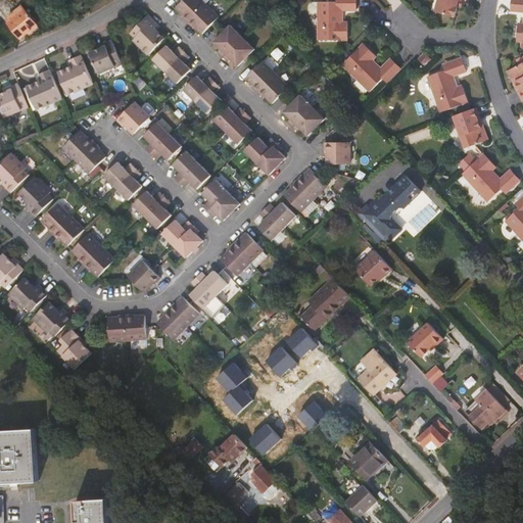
[(184,17),(189,21),(207,3),(203,0),(184,0),(177,7),(185,15),(184,17)]
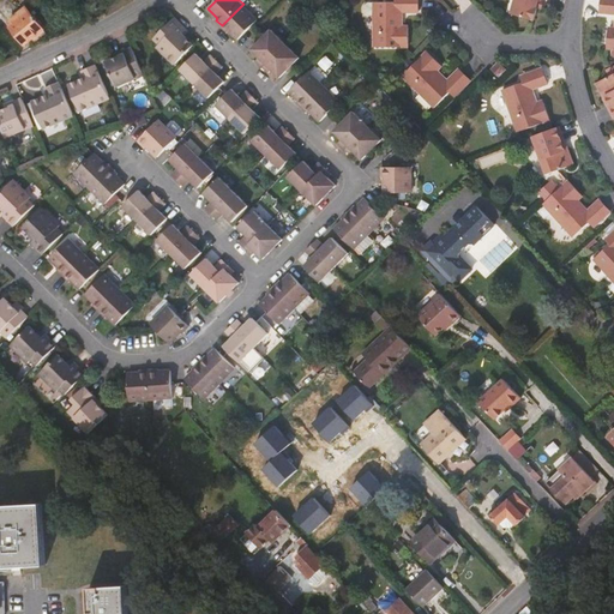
[(417,0),(401,0),(402,0),(396,0),(371,0),(366,5),(366,10),(369,14),(371,14),(374,14),(374,35),(374,47),(408,46),(408,25),(402,25),(402,12),(417,11),(417,0)]
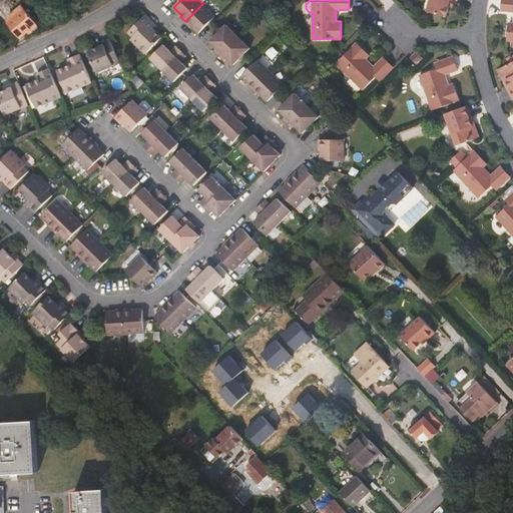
[(432,0),(429,11),(448,16),(449,14),(451,6),(450,5),(450,0),(432,0)]
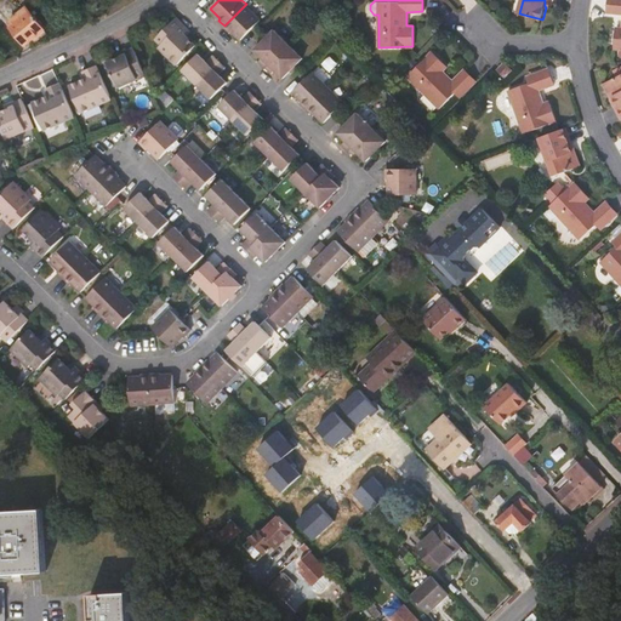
[(620,0),(609,0),(609,12),(620,12),(620,26),(617,27),(615,47),(620,47),(620,60),(620,64),(620,0)]
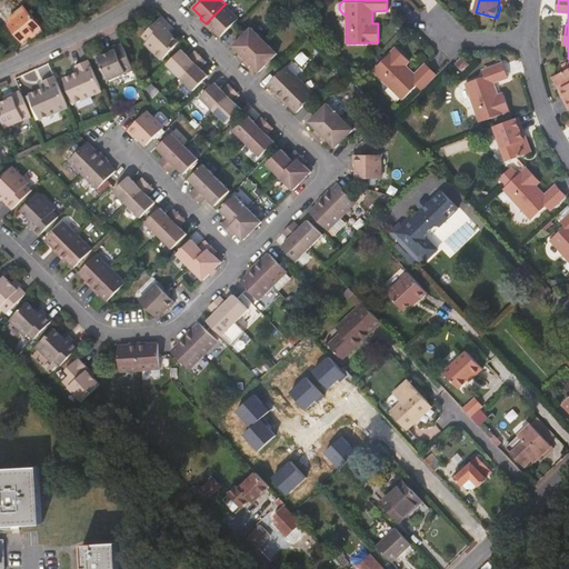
[(13,17),(25,31),(43,18),(33,2),(13,17)]
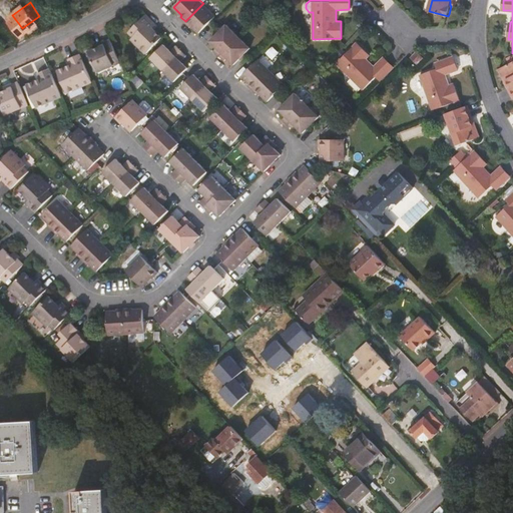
[(215,15),(203,3),(185,21),(189,27),(191,25),(198,32),(215,15)]
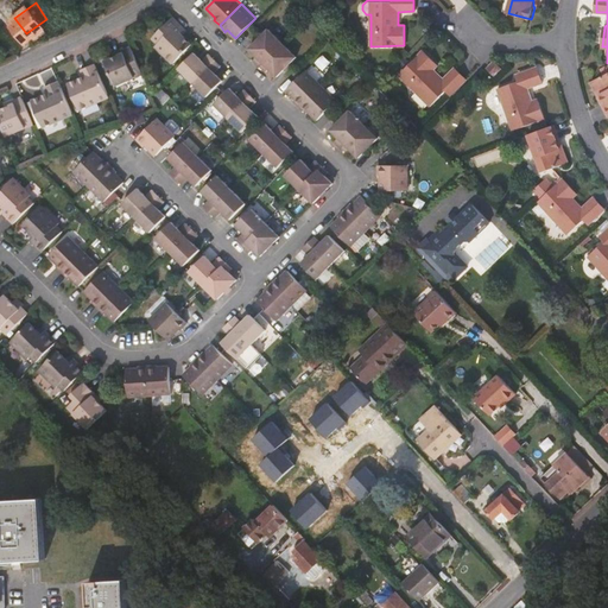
[(181,33),(185,30),(173,18),(152,38),(158,45),(156,48),(173,64),(192,45),(181,33)]
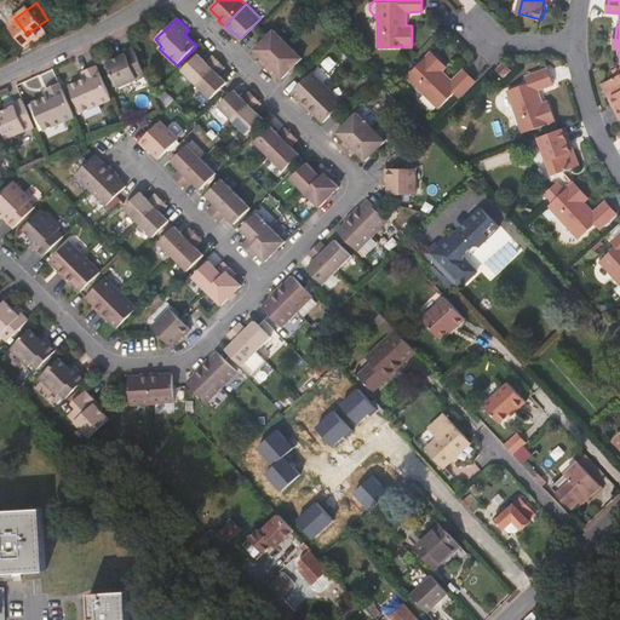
[(259,61),(265,68),(288,45),(274,30),(267,38),(260,42),(254,50),(262,58),(259,61)]
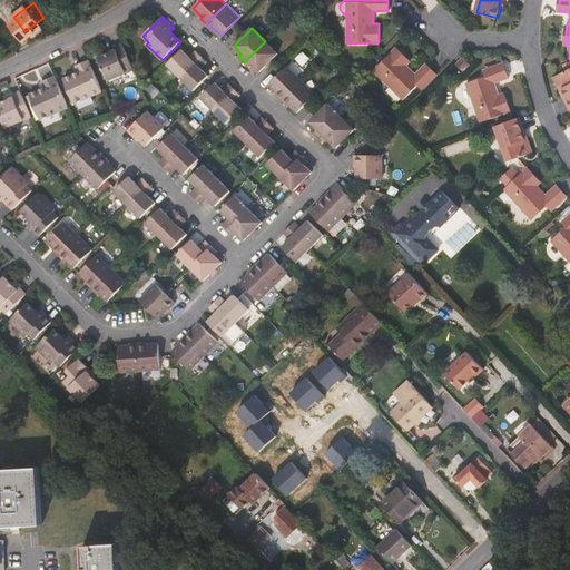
[(272,60),(278,53),(265,41),(244,62),(251,68),(253,65),(259,72),(266,65),(272,60)]
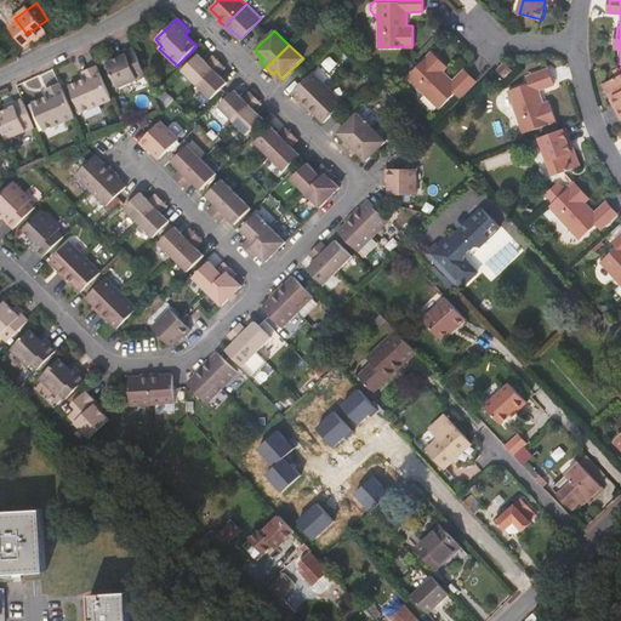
[(107,63),(117,91),(146,81),(136,52),(107,63)]
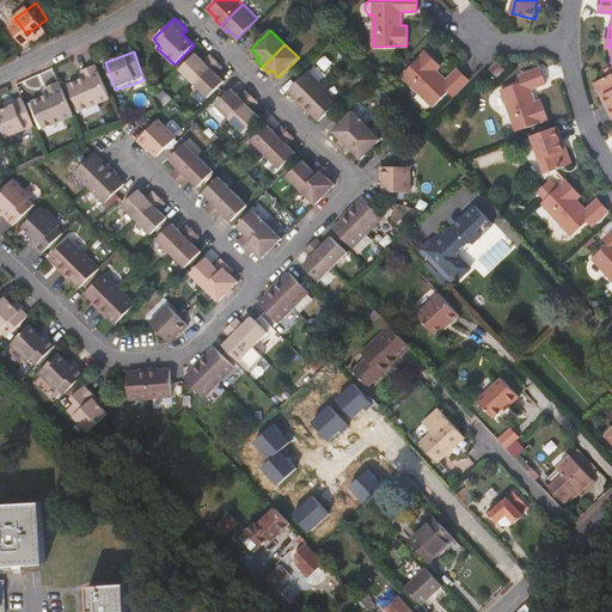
[(453,87),(458,92),(463,87),(469,81),(457,69),(446,80),(438,72),(436,72),(438,71),(440,67),(434,61),(426,53),(402,77),(434,108),(450,92),(453,87)]
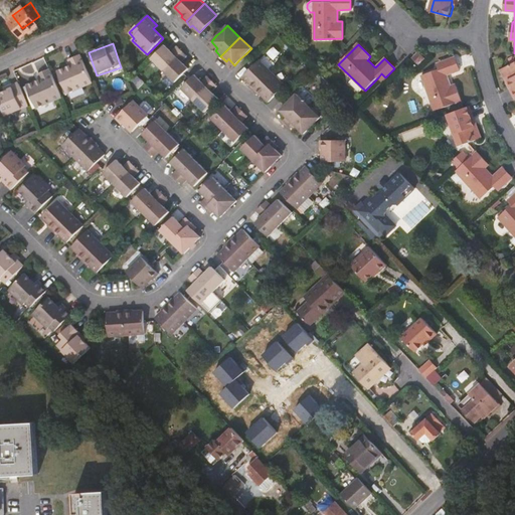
[(171,52),(164,45),(152,58),(164,69),(182,50),(177,46),(171,52)]
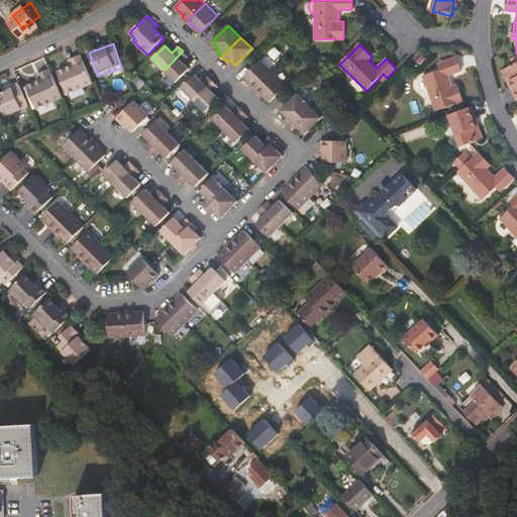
[(189,70),(182,63),(188,57),(183,50),(165,70),(177,83),(189,70)]
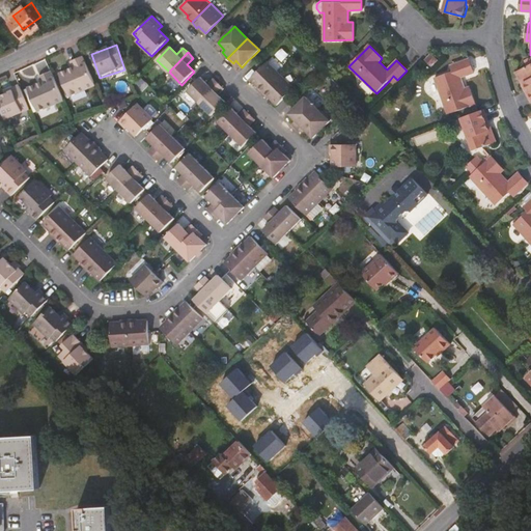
[(426,60),(432,66),(439,59),(432,53),(426,60)]
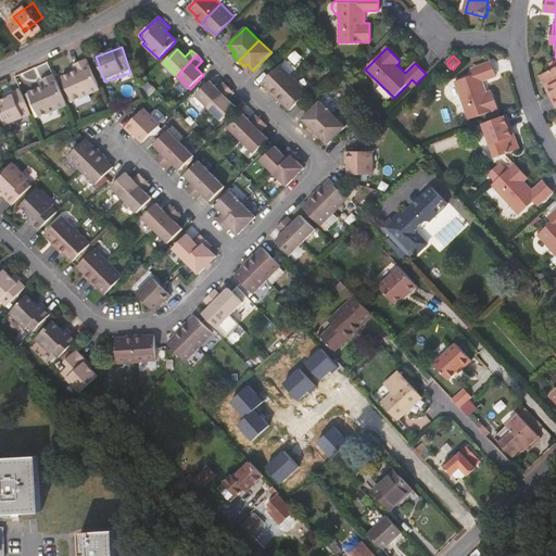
[(552,87),(555,95),(555,58),(550,59),(555,68),(542,75),(548,88),(552,87)]
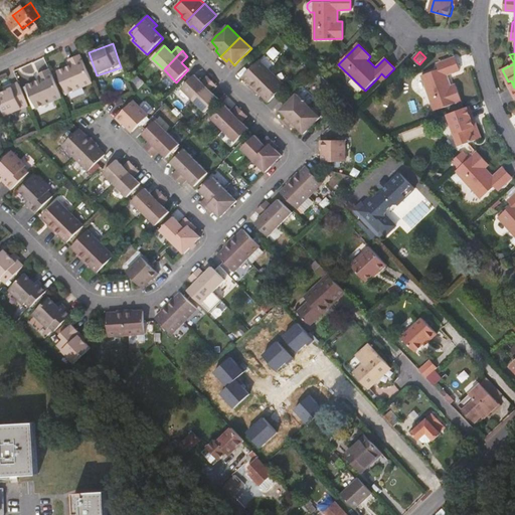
[(67,92),(92,80),(80,54),(69,59),(71,63),(58,69),(67,92)]
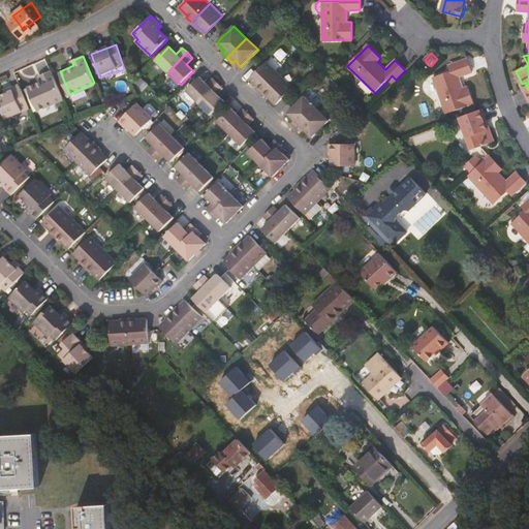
[(467,58),(454,63),(456,68),(452,69),(434,75),(447,114),(474,103),(469,88),(468,87),(465,88),(463,88),(460,78),(472,72),(467,58)]
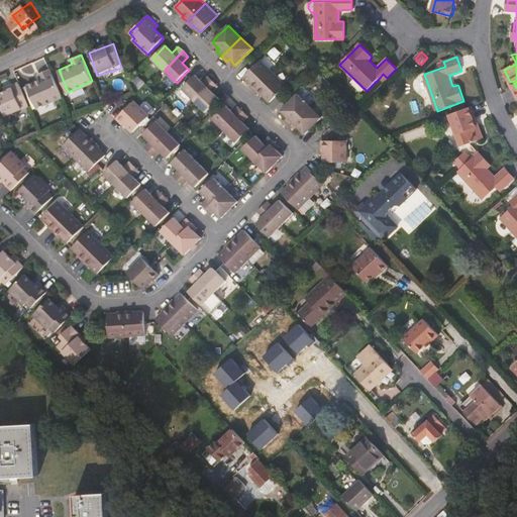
[(250,86),(255,91),(274,73),(275,72),(262,59),(244,76),(252,84),(250,86)]
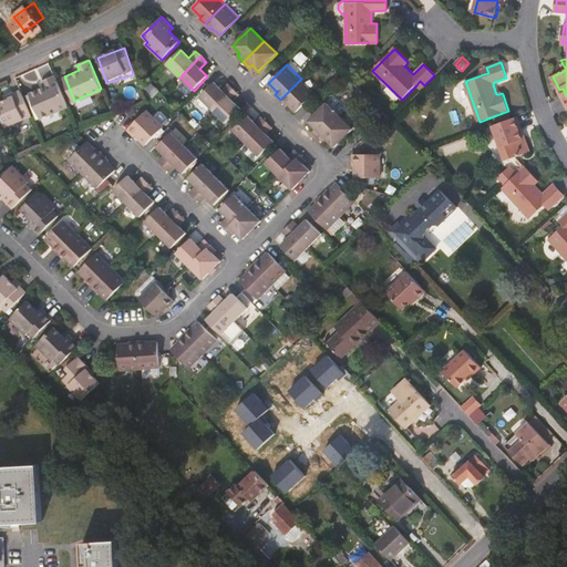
[(60,88),(58,82),(55,75),(43,81),(44,86),(30,93),(40,116),(68,104),(65,100),(64,96),(60,88)]
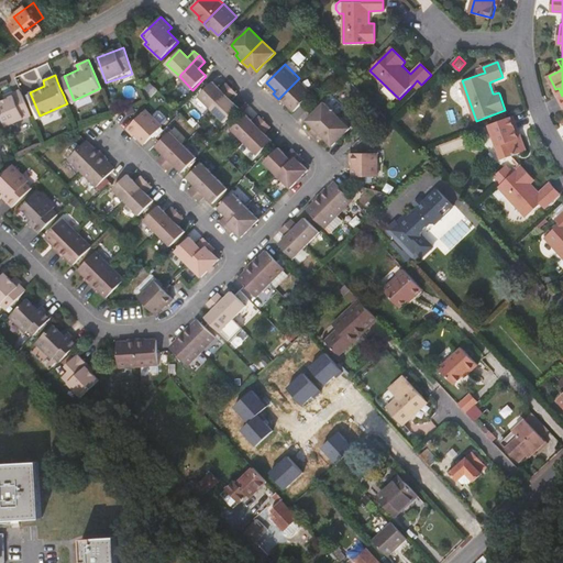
[(294,111),(312,92),(299,78),(298,79),(278,99),(284,105),(286,102),(294,111)]
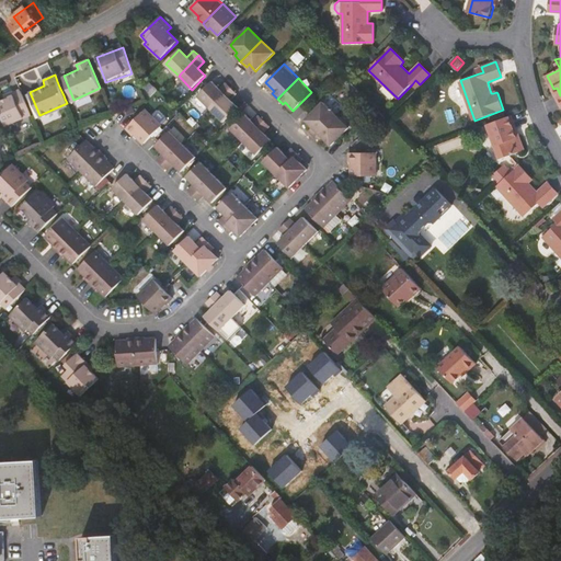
[(198,96),(210,109),(231,88),(226,82),(219,89),(213,82),(198,96)]
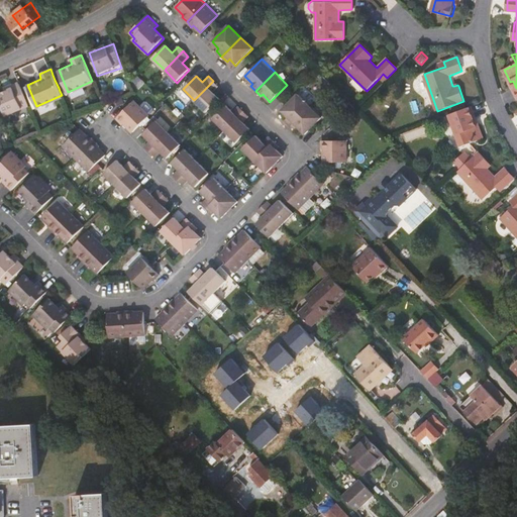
[(219,87),(213,81),(194,100),(207,113),(219,100),(212,93),(219,87)]
